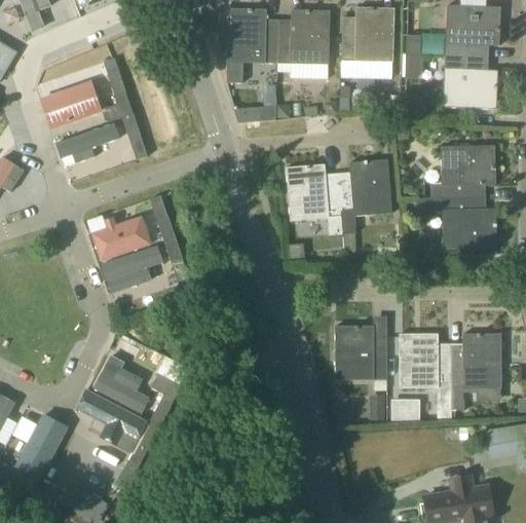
[(19,0),(32,32),(45,27),(38,10),(50,5),(48,0),(19,0)]
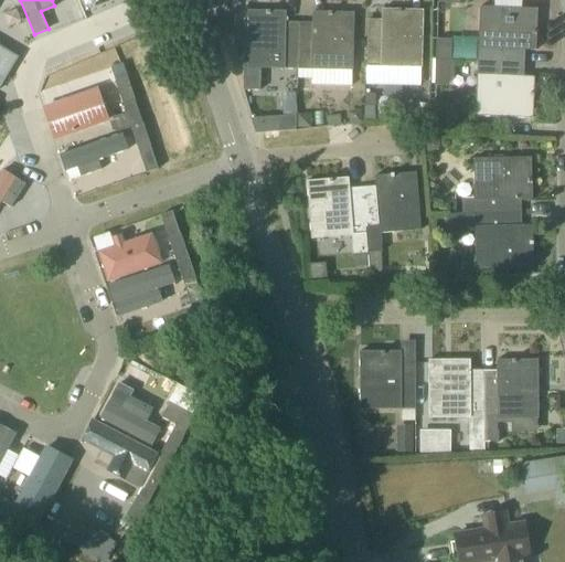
[(535,49),(537,7),(480,4),(478,59),(524,61),(524,48),(535,49)]
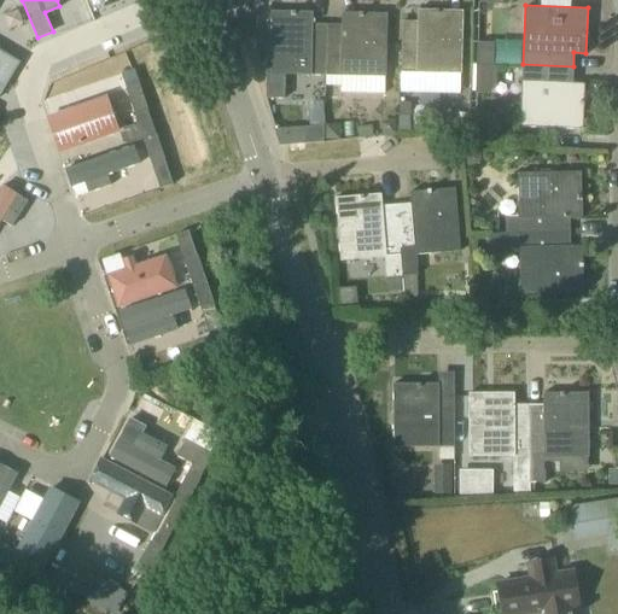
[(461,71),(464,9),(418,7),(418,19),(402,18),(401,70),(418,70),(461,71)]
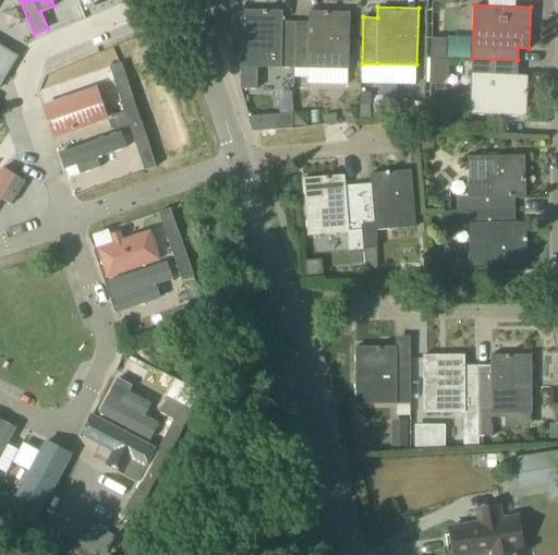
[(294,65),(295,20),(282,20),(282,9),(241,8),(240,87),(256,87),(256,65),(294,65)]
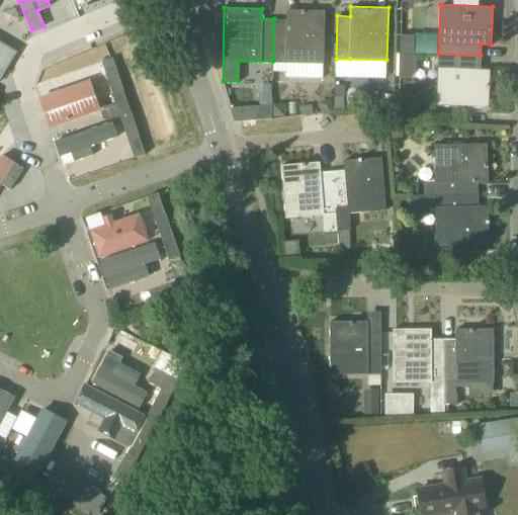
[(324,63),(325,9),(286,9),(286,19),(274,18),(273,61),(323,63),(324,63)]
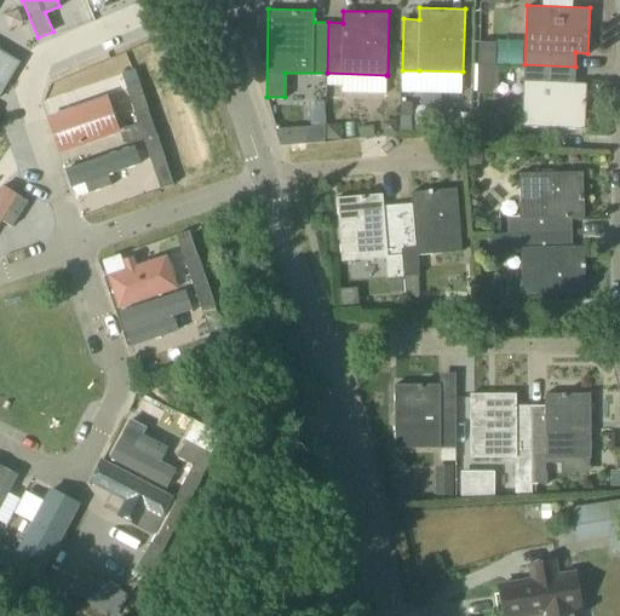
[(478,63),(494,64),(495,42),(480,41),(478,63)]
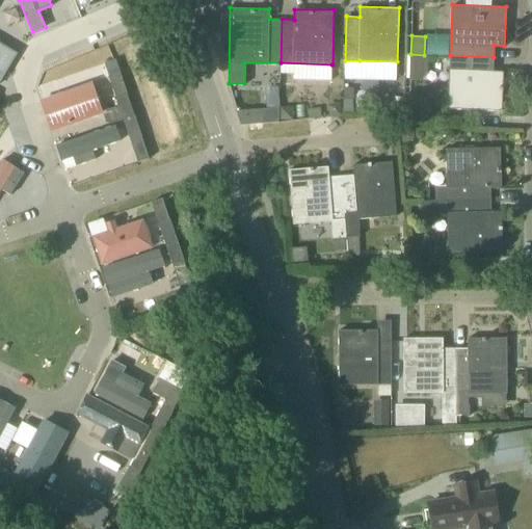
[(424,55),(410,54),(409,78),(421,79),(427,72),(427,55),(424,55)]
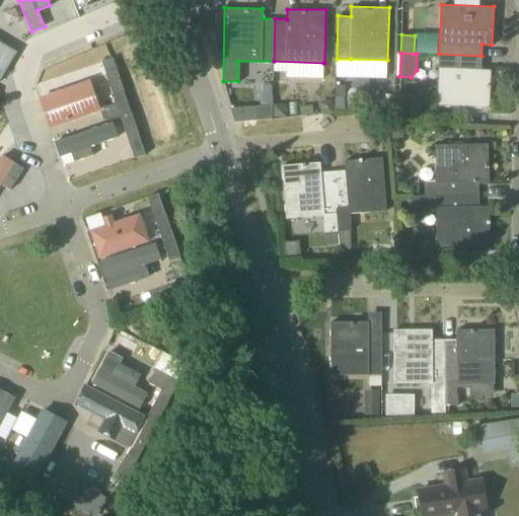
[(490,106),(491,68),(480,68),(482,56),(439,54),(437,104),(490,106)]
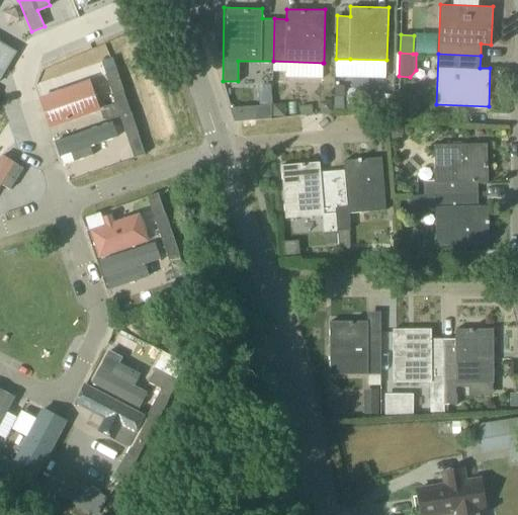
[(120,114),(131,111),(117,69),(105,72),(115,101),(103,105),(107,118),(120,114)]
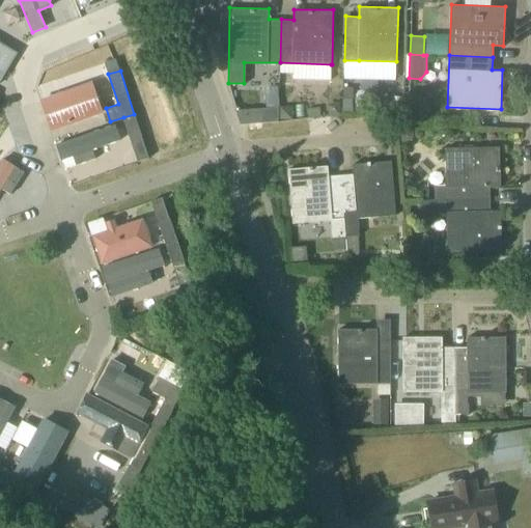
[(92,80),(42,96),(52,129),(103,112),(92,80)]
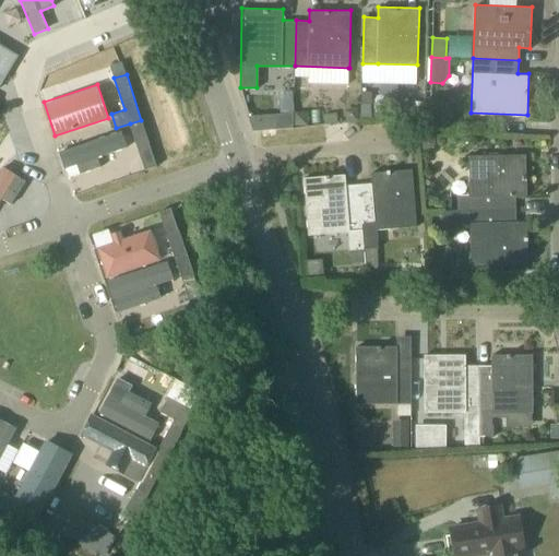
[(272,113),(274,128),(293,126),(292,111),(272,113)]
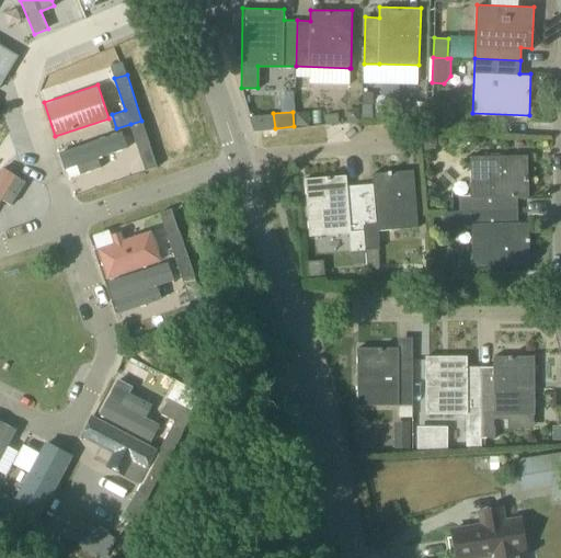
[(137,147),(150,143),(141,121),(130,124),(137,147)]
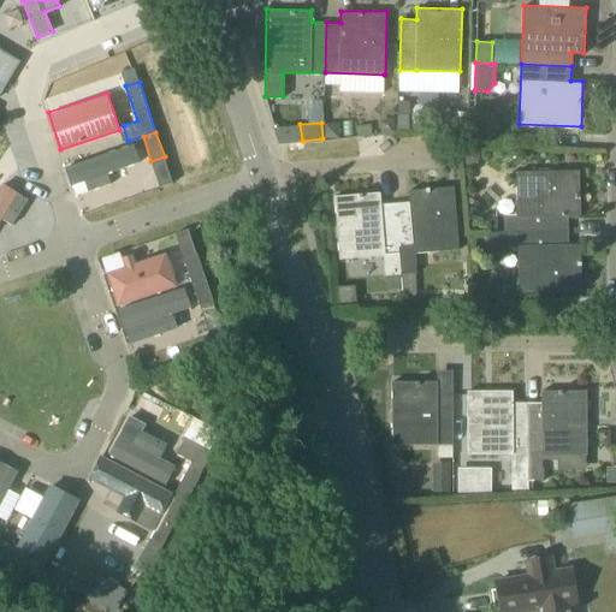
[(66,165),(72,184),(84,179),(87,189),(110,180),(107,172),(141,160),(135,142),(66,165)]
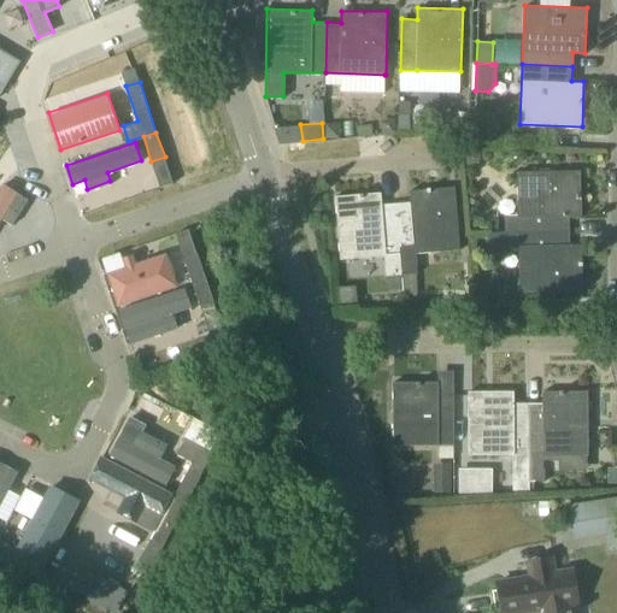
[(464,149),(464,165),(472,165),(480,158),(480,149),(464,149)]
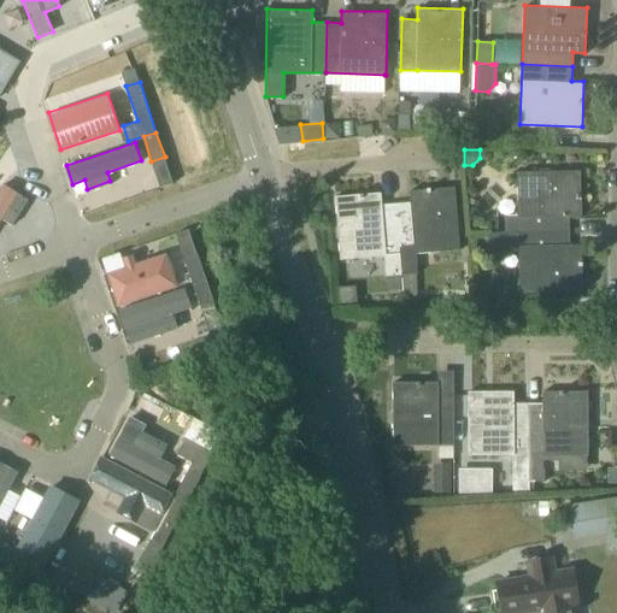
[(489,231),(569,229),(569,214),(581,214),(580,169),(517,170),(518,214),(504,214),(504,230),(489,231)]
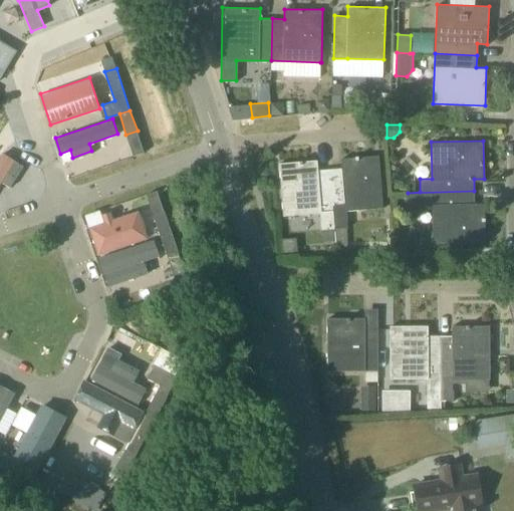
[(5,150),(0,157),(0,181),(9,187),(25,163),(5,150)]
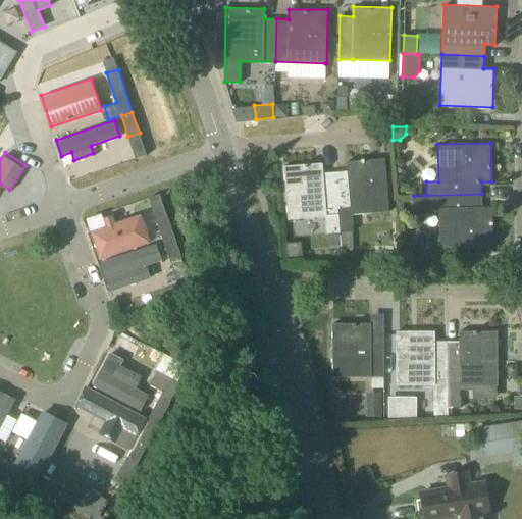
[(347,170),(334,171),(340,231),(352,229),(352,213),(388,210),(384,157),(347,160),(347,170)]
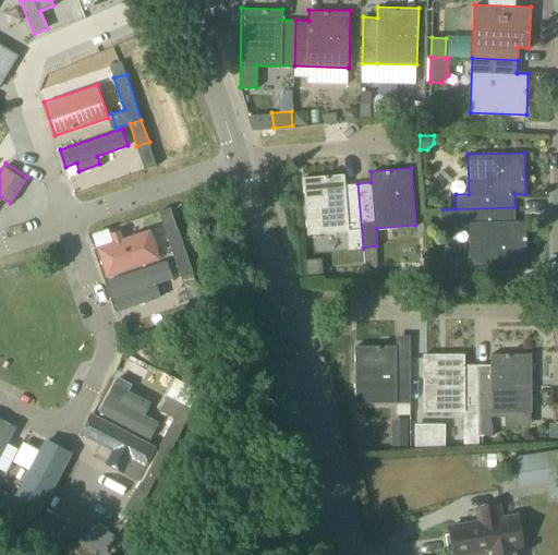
[(346,184),(344,173),(303,177),(307,233),(347,230),(348,249),(363,248),(358,183),(346,184)]
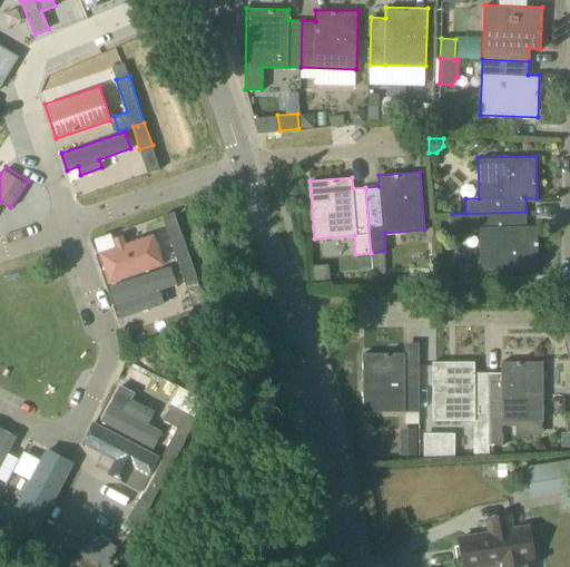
[(526,225),(526,212),(452,214),(452,234),(472,233),(472,227),(479,227),(480,269),(538,267),(537,225),(526,225)]
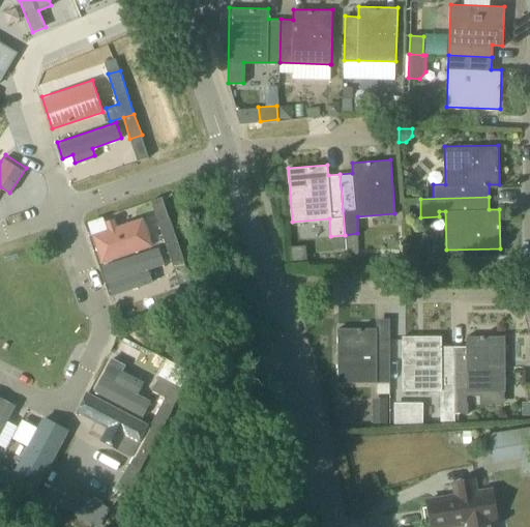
[(107,227),(91,232),(101,262),(152,244),(142,215),(117,224),(114,215),(105,220),(107,227)]
